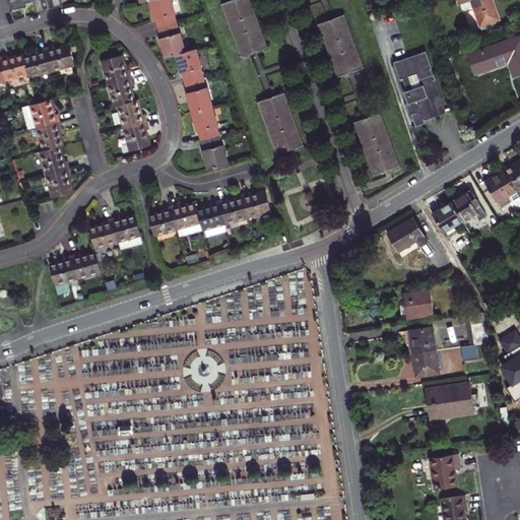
[(59,0),(19,0),(10,3),(12,10),(19,8),(26,6),(25,3),(35,0),(38,11),(61,5),(59,0)]
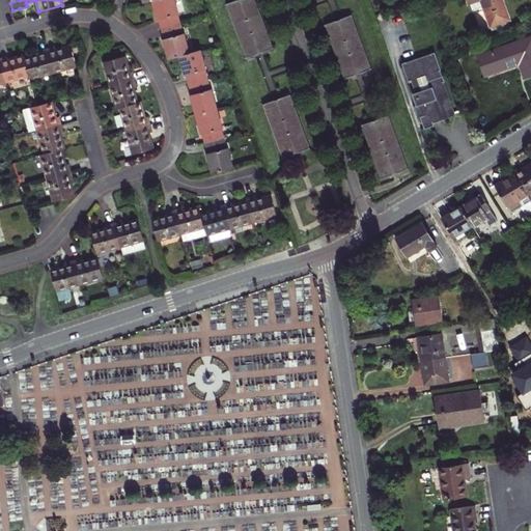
[(154,0),(157,9),(159,20),(161,19),(163,29),(180,24),(177,15),(179,14),(175,0),(154,0)]
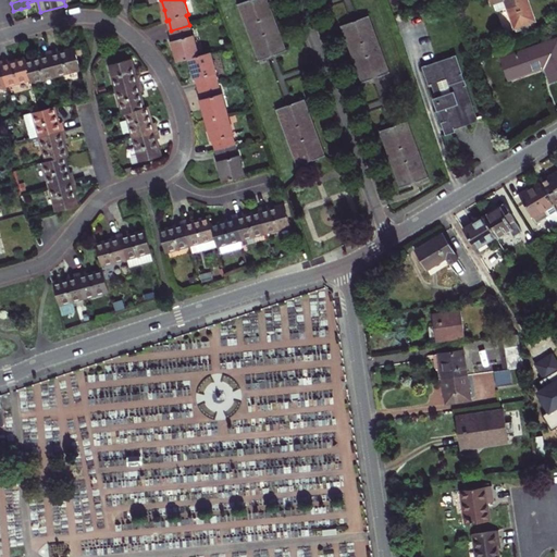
[(274,51),(276,54),(286,51),(267,0),(256,0),(257,2),(250,4),(249,0),(239,4),(260,61),(270,58),(269,53),(274,51)]
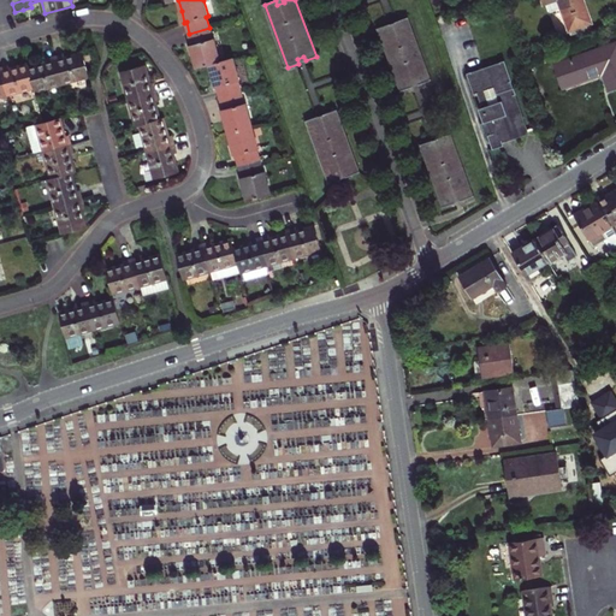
[(555,0),(558,0),(562,7),(570,30),(591,23),(582,0),(543,0),(545,4),(548,3),(555,0)]
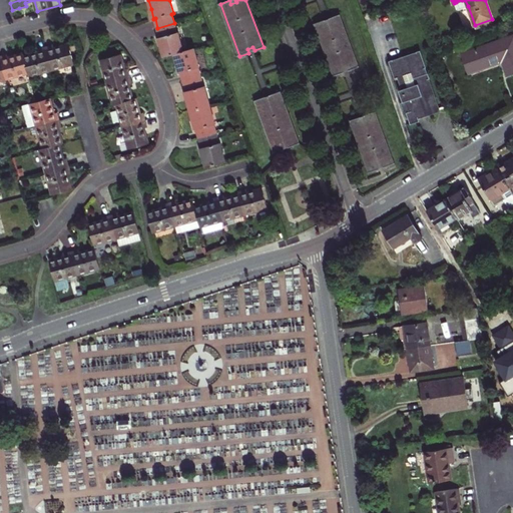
[(465,0),(462,0),(456,2),(458,9),(468,6),(465,0)]
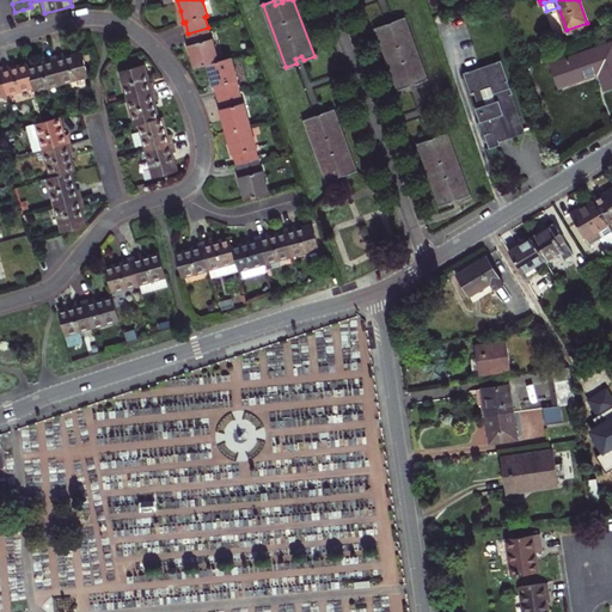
[(389,28),(387,24),(375,29),(398,91),(411,86),(409,83),(415,80),(417,85),(428,80),(404,18),(395,22),(396,25),(389,28)]
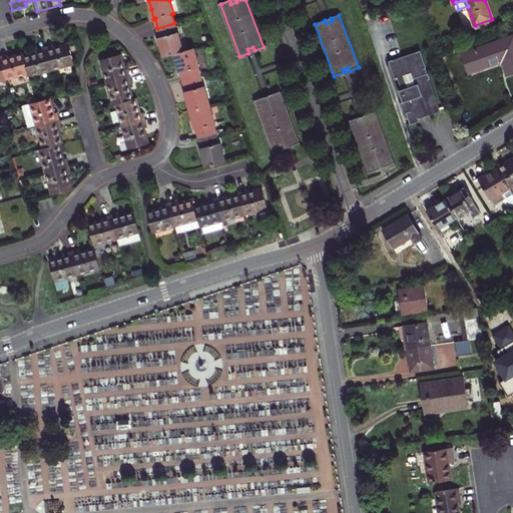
[(174,23),(157,28),(160,37),(158,38),(161,47),(164,56),(175,53),(183,51),(178,32),(176,33),(174,23)]
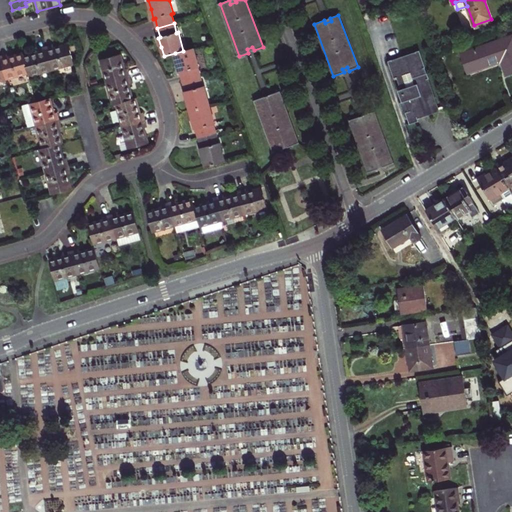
[(511,35),(461,54),(463,61),(465,60),(469,72),(483,68),(482,65),(499,59),(501,62),(505,76),(511,73),(511,35)]
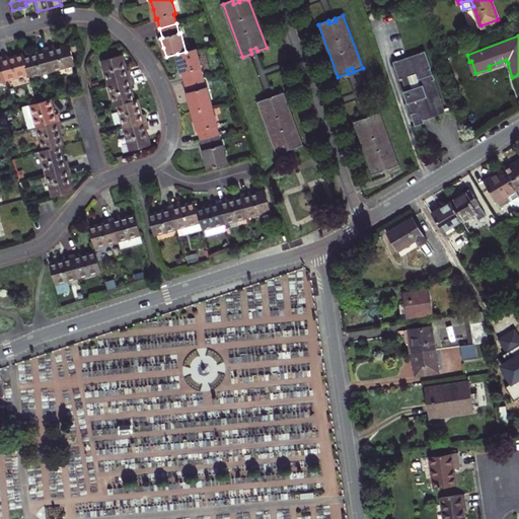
[(76,65),(70,44),(54,49),(54,46),(50,47),(47,48),(53,71),(76,65)]
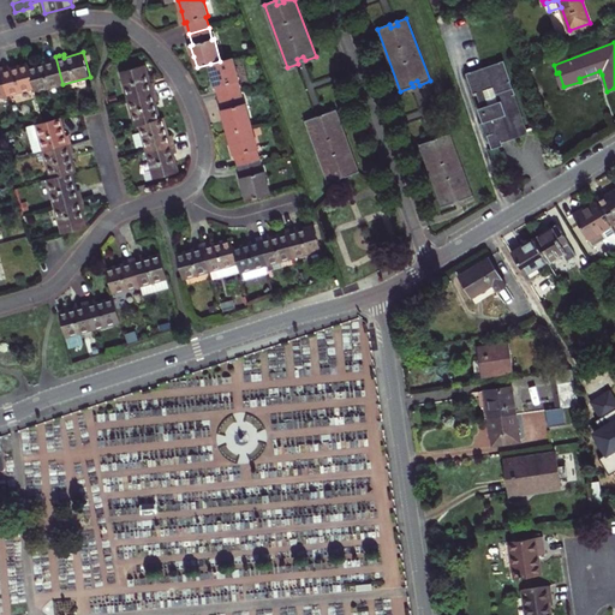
[(35,91),(63,84),(55,57),(51,58),(46,59),(47,63),(29,67),(34,88),(35,91)]
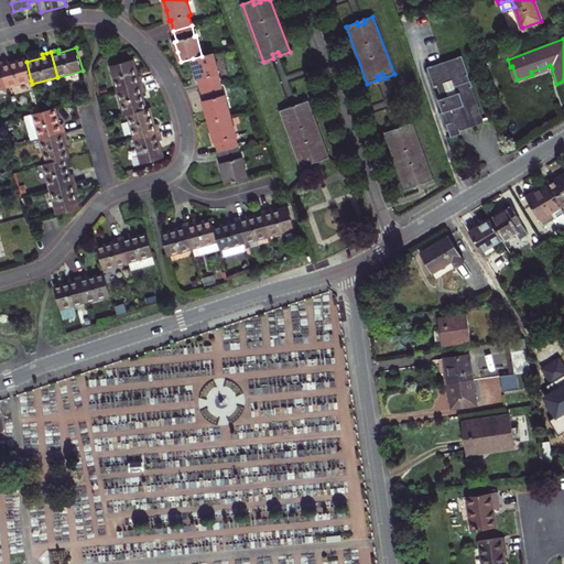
[(202,56),(193,58),(195,69),(198,80),(199,79),(203,90),(220,85),(218,75),(219,74),(214,53),(202,56)]
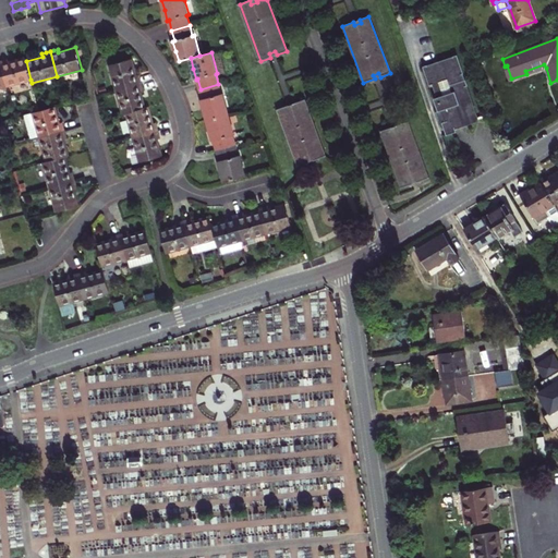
[(473,105),(471,106),(468,97),(471,97),(470,93),(466,94),(464,87),(468,86),(465,80),(462,81),(461,75),(463,74),(457,56),(453,57),(453,58),(448,60),(448,59),(444,60),(445,61),(439,63),(439,61),(435,62),(436,64),(428,67),(427,65),(423,67),(429,84),(433,83),(434,86),(433,86),(435,93),(436,93),(437,96),(434,97),(438,111),(436,111),(439,122),(446,119),(447,121),(441,123),(446,135),(451,134),(456,132),(455,129),(461,126),(461,124),(475,119),(472,109),(474,108),(473,105)]
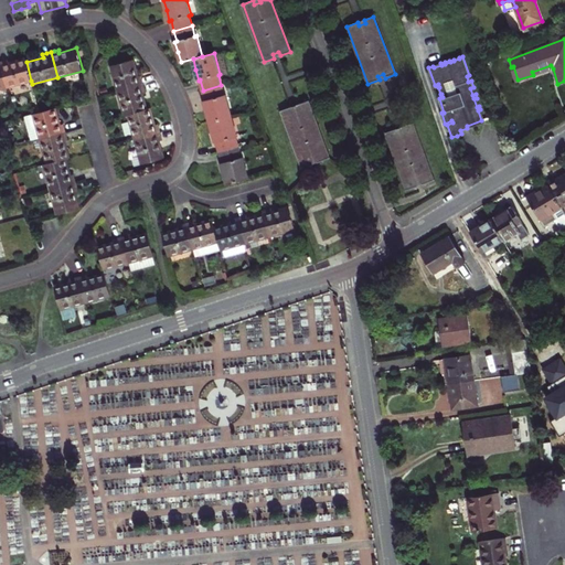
[(0,62),(7,87),(31,81),(27,62),(25,59),(17,61),(9,63),(8,60),(0,62)]
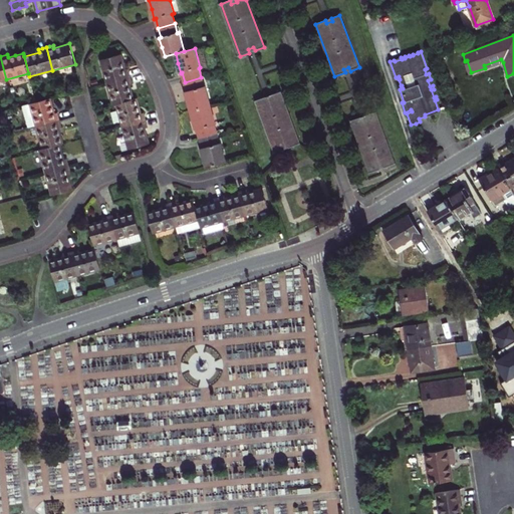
[(121,53),(101,59),(107,82),(131,75),(130,72),(129,68),(125,69),(121,53)]
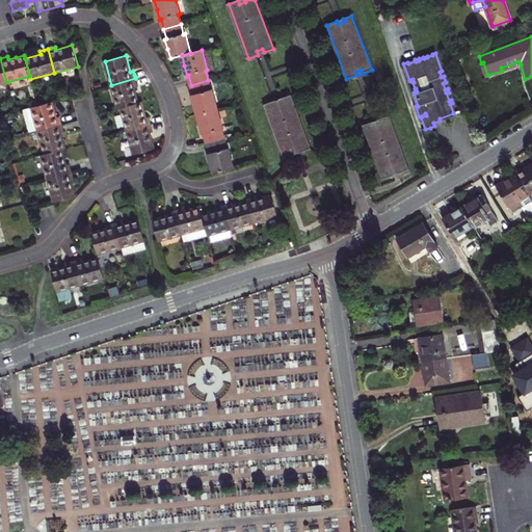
[(501,68),(502,71),(521,64),(519,61),(501,68)]
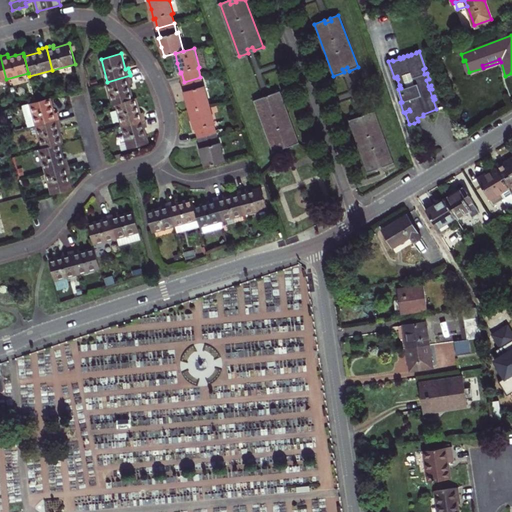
[(113,105),(117,104),(133,99),(129,84),(132,83),(131,79),(130,75),(107,82),(113,105)]
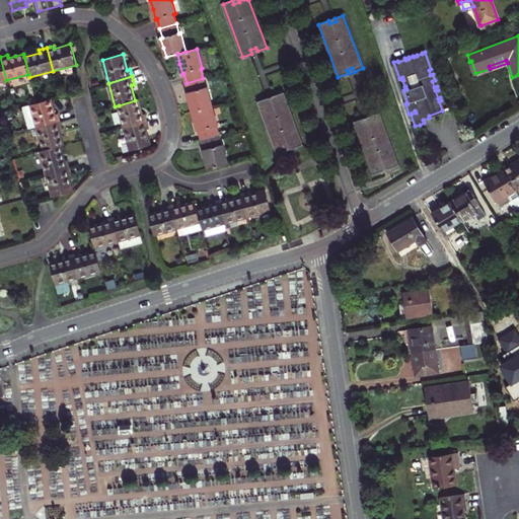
[(203,78),(187,83),(189,92),(188,93),(191,102),(193,112),(213,106),(208,87),(206,88),(203,78)]
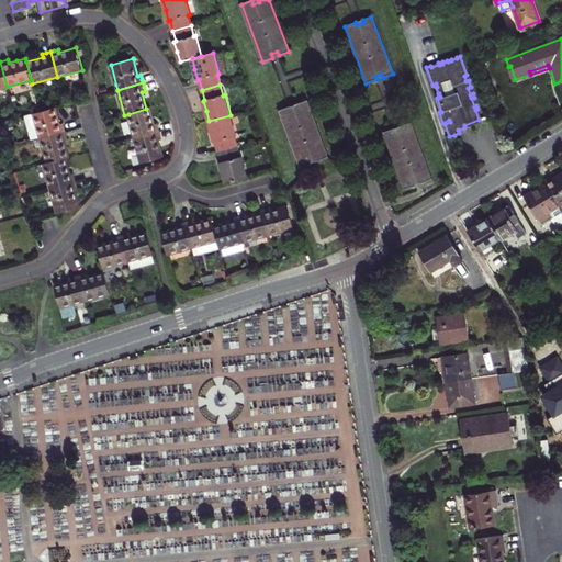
[(292,110),(290,107),(280,110),(301,167),(312,164),(310,159),(316,157),(317,160),(327,157),(306,100),(296,104),(298,108),(292,110)]
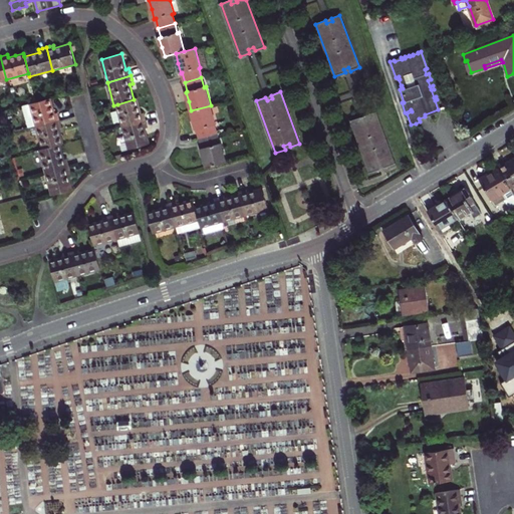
[(34,121),(36,126),(59,120),(58,116),(56,113),(54,113),(49,98),(36,102),(22,106),(26,123),(34,121)]
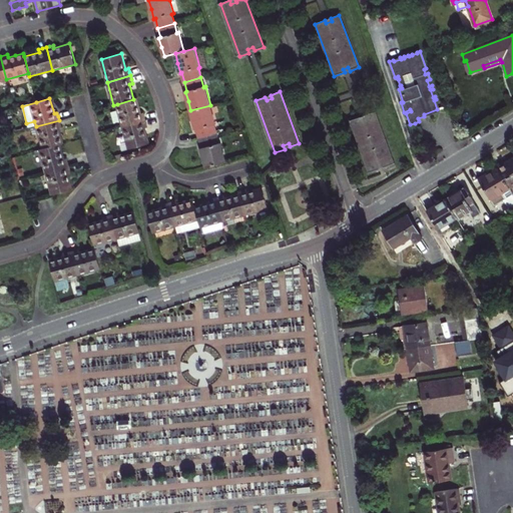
[(117,104),(123,126),(146,119),(145,116),(144,112),(141,113),(137,98),(133,99),(117,104)]
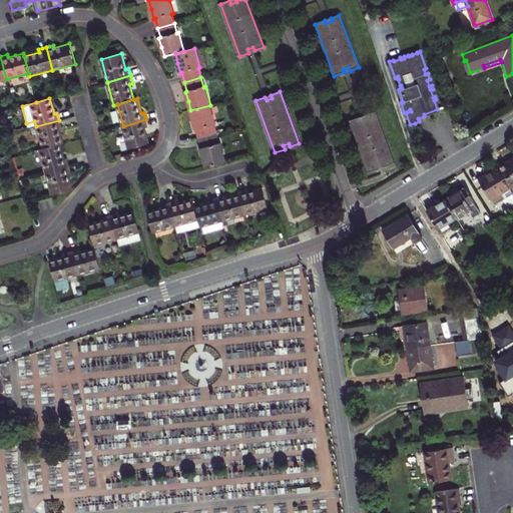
[(215,123),(210,105),(190,110),(193,119),(196,129),(197,129),(199,138),(216,134),(213,124),(215,123)]
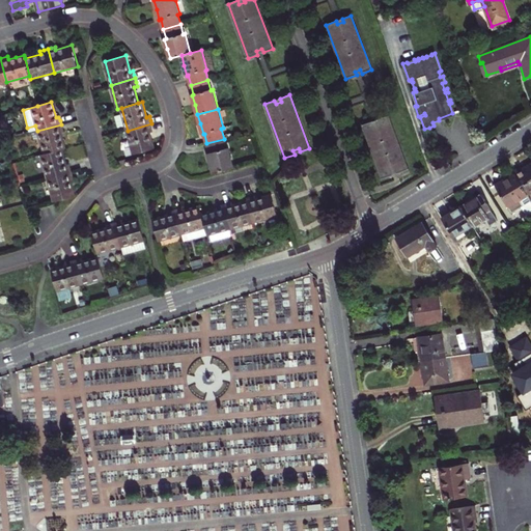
[(374,124),(373,121),(363,124),(383,178),(393,174),(392,171),(397,169),(398,173),(408,169),(388,115),(379,119),(380,122),(374,124)]
